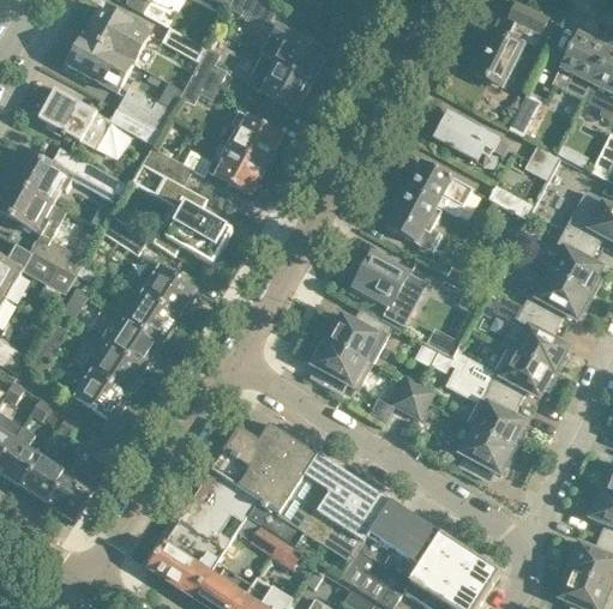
[(125,0),(124,1),(143,12),(149,0),(125,0)]
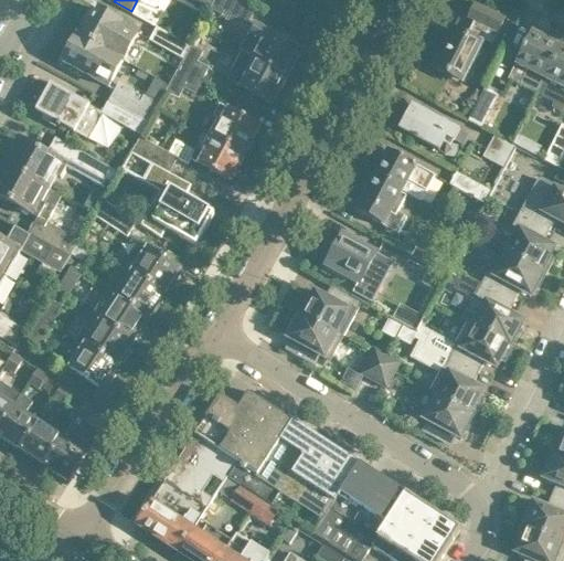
[(212,0),(210,4),(220,10),(222,11),(224,7),(247,19),(254,4),(245,0),(212,0)]
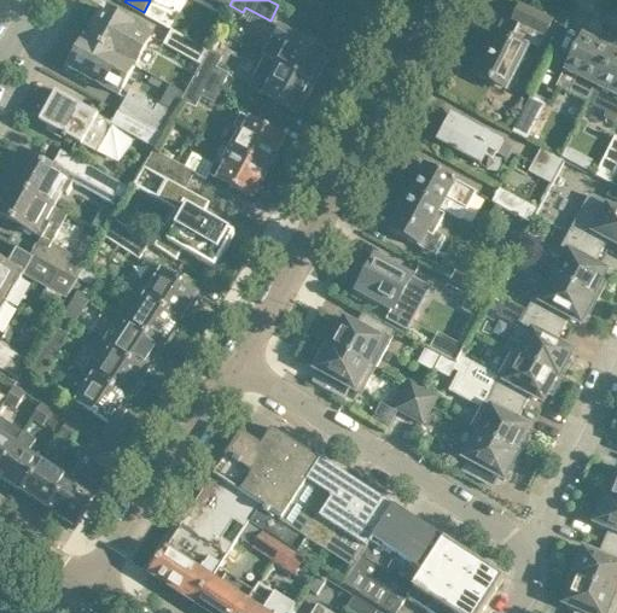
[(326,29),(335,13),(307,0),(294,0),(289,10),(326,29)]
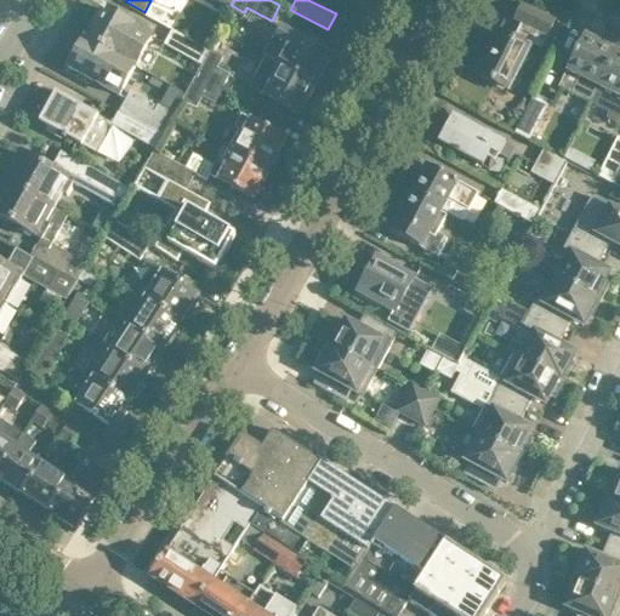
[(496,29),(476,70),(511,89),(512,86),(521,67),(527,70),(536,51),(528,46),(532,40),(540,44),(553,16),(521,0),(513,16),(519,18),(511,36),(496,29)]
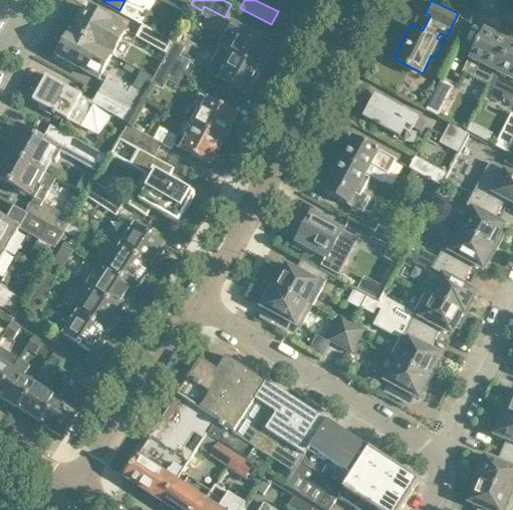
[(83,8),(71,29),(111,51),(124,27),(83,4),(82,7),(83,8)]
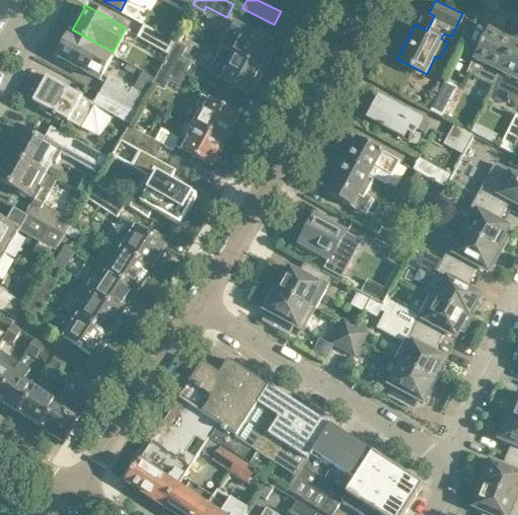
[(221,45),(264,67),(277,42),(246,25),(246,26),(234,19),(221,45)]
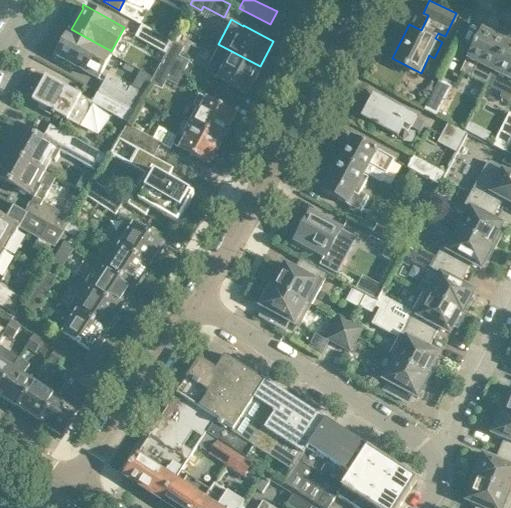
[(135,33),(165,50),(172,38),(142,22),(135,33)]
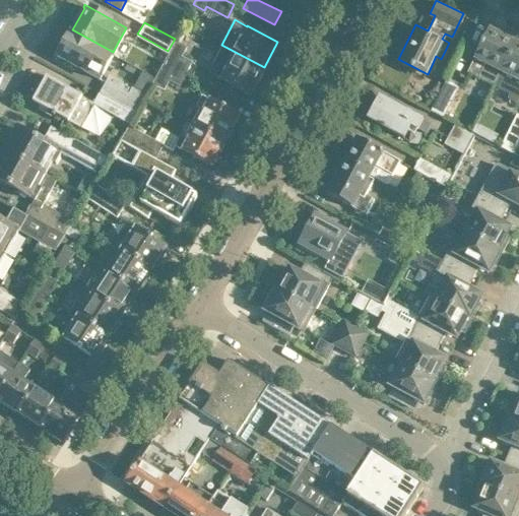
[(466,70),(494,83),(516,40),(512,38),(513,36),(502,30),(501,33),(489,25),(466,70)]
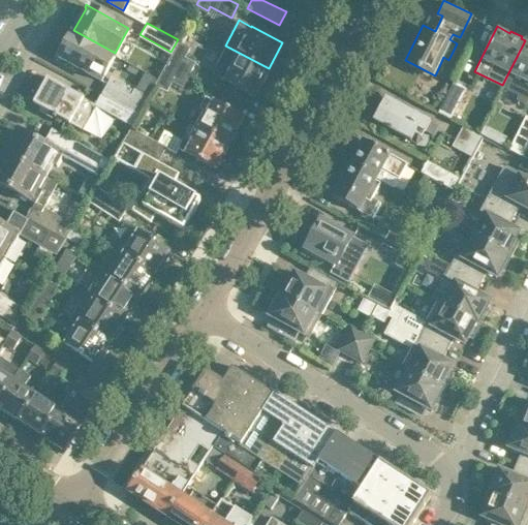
[(72,29),(58,55),(59,56),(59,55),(100,78),(115,53),(73,30),(72,29)]
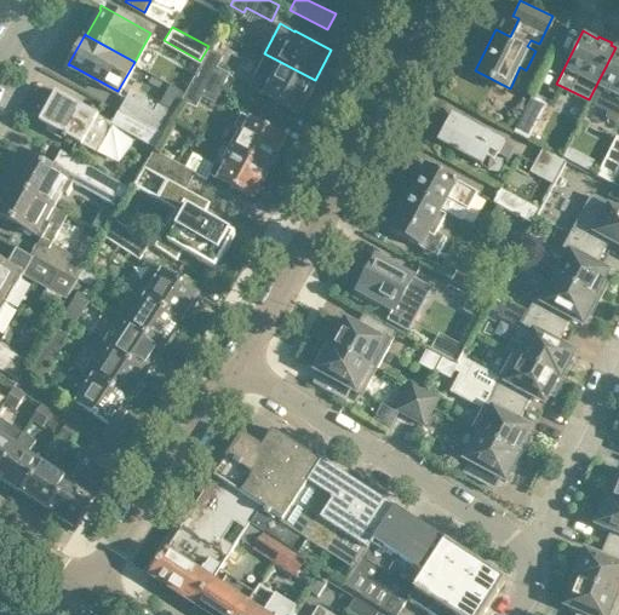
[(208,46),(200,61),(200,62),(195,70),(221,85),(229,69),(217,63),(222,53),(208,46)]
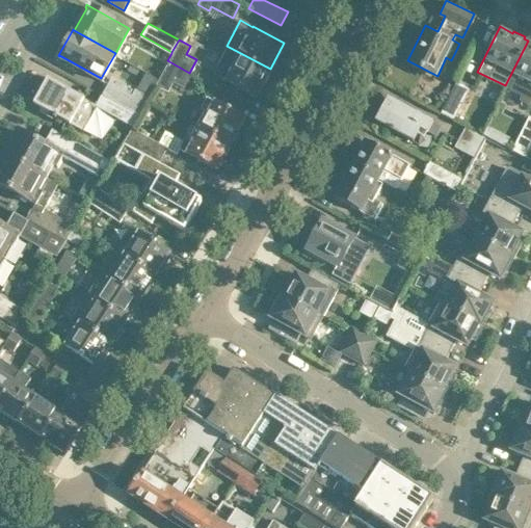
[(512,73),(505,85),(521,94),(519,98),(530,103),(530,42),(528,41),(512,73)]
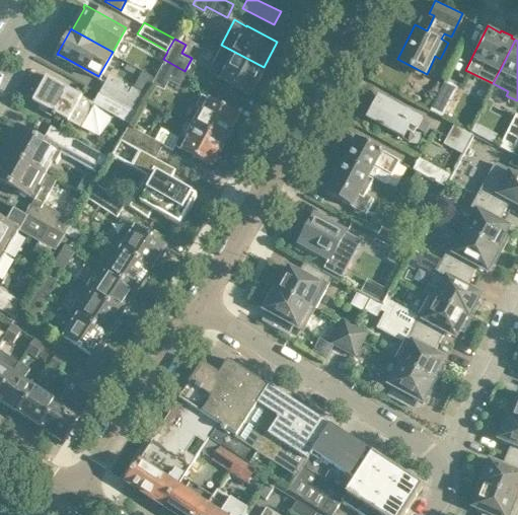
[(212,73),(249,93),(264,67),(221,45),(207,70),(212,73)]
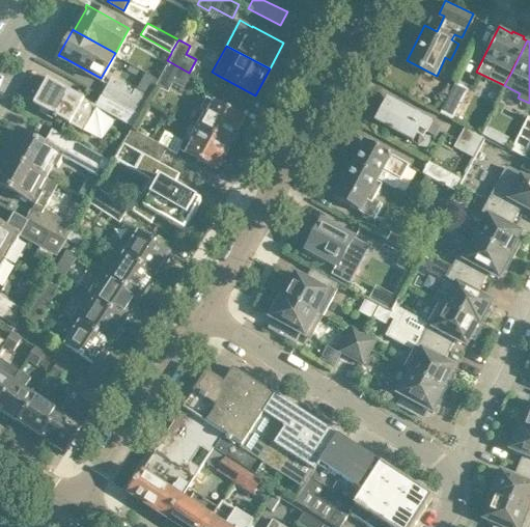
[(167,60),(160,74),(183,85),(189,73),(167,60)]
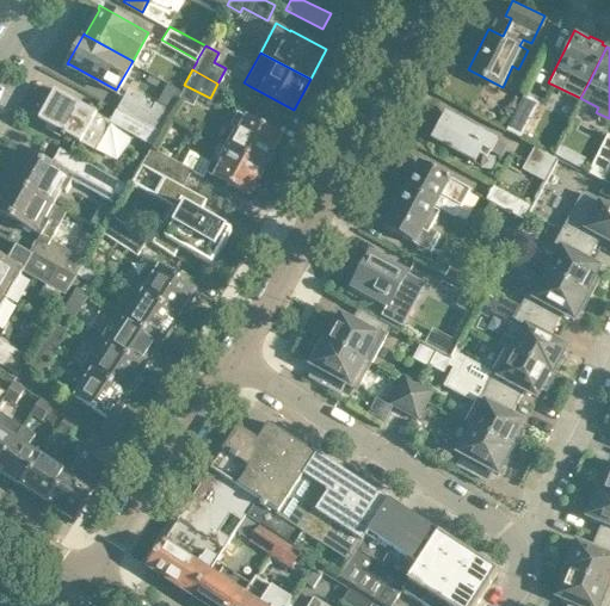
[(153,143),(155,137),(159,130),(119,109),(116,106),(109,118),(54,87),(38,116),(62,129),(60,133),(63,134),(66,129),(96,146),(110,119),(153,143)]
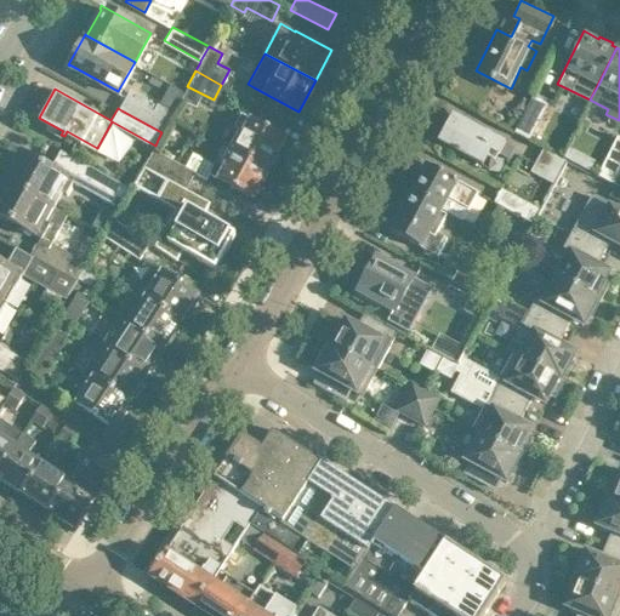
[(533,90),(512,130),(528,138),(550,98),(533,90)]
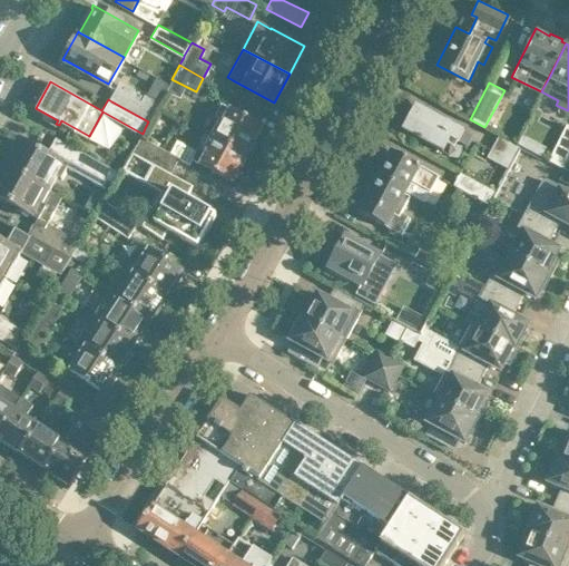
[(121,84),(118,89),(111,101),(148,122),(158,105),(121,84)]
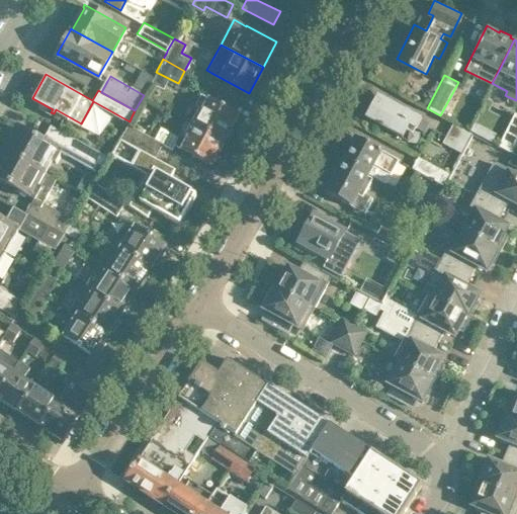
[(191,120),(225,138),(238,112),(200,92),(194,103),(199,105),(191,120)]
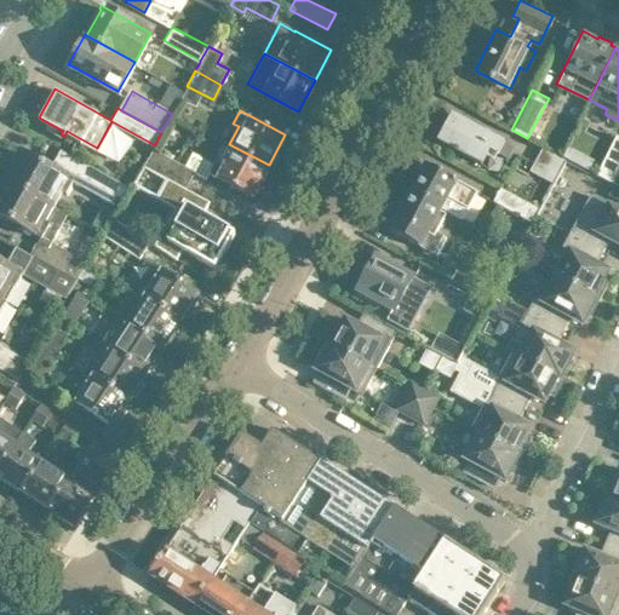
[(511,143),(452,110),(437,138),(480,161),(488,145),(505,155),(511,143)]
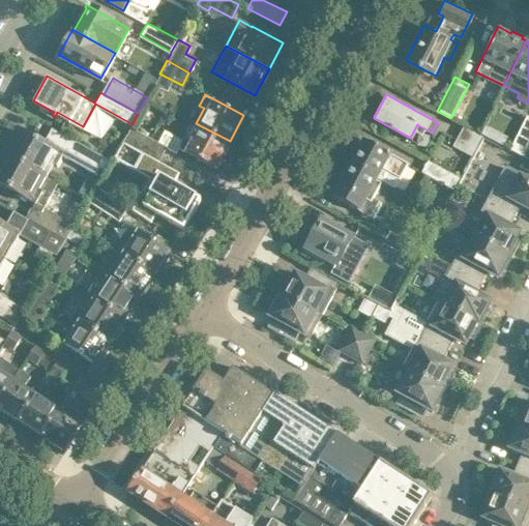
[(510,149),(522,154),(528,140),(528,114),(527,114),(510,149)]
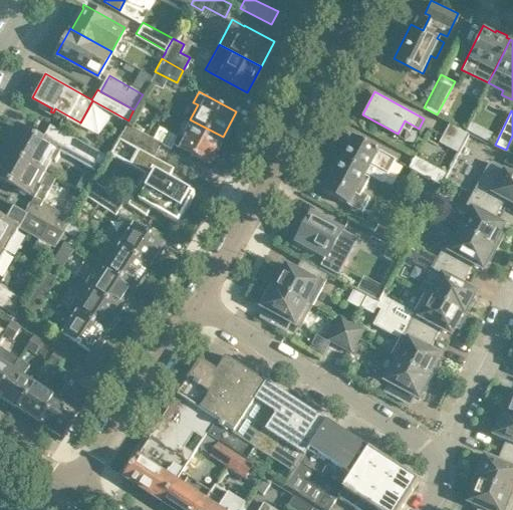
[(179,131),(176,137),(173,143),(180,146),(180,147),(209,163),(223,137),(190,119),(183,134),(179,131)]
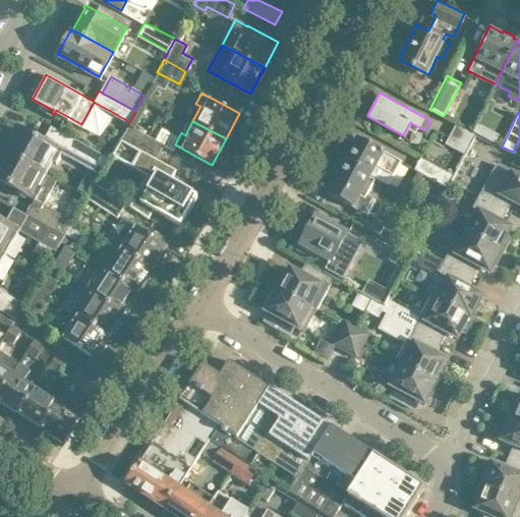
[(455,122),(445,141),(464,152),(474,132),(455,122)]
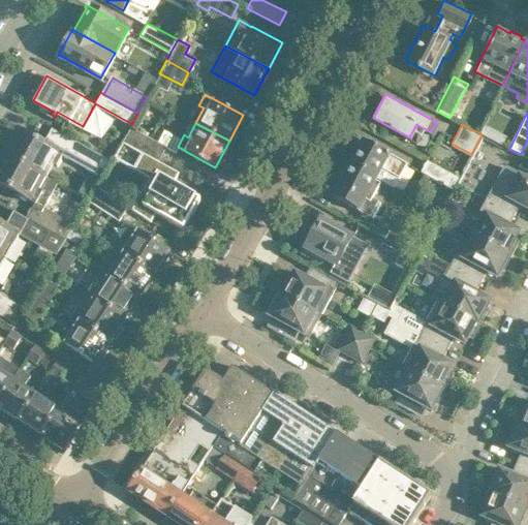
[(113,160),(51,126),(44,137),(48,140),(45,144),(62,153),(64,154),(64,156),(103,178),(113,160)]
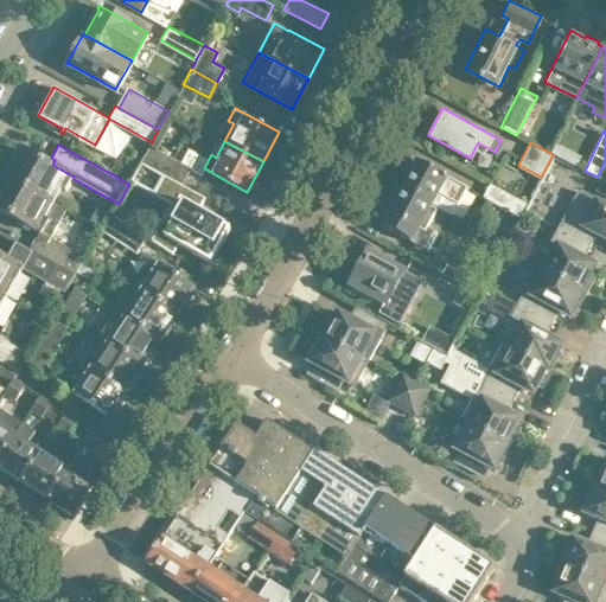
[(150,145),(140,161),(163,173),(180,183),(190,166),(182,162),(150,145)]
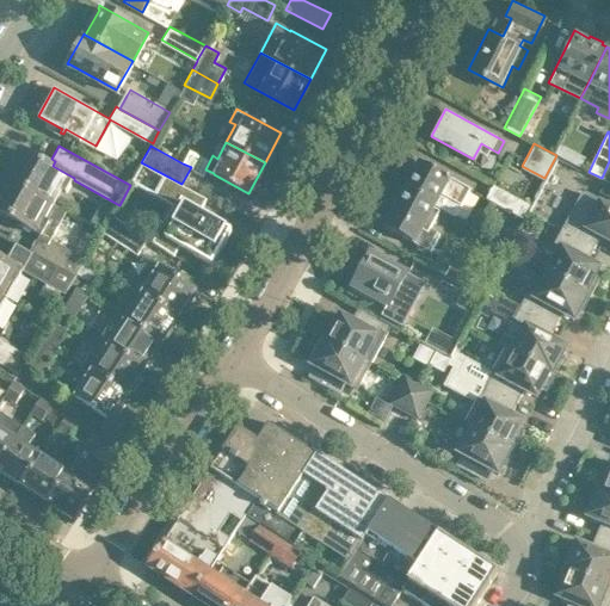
[(55,203),(63,187),(65,189),(72,177),(53,166),(20,148),(5,175),(55,203)]
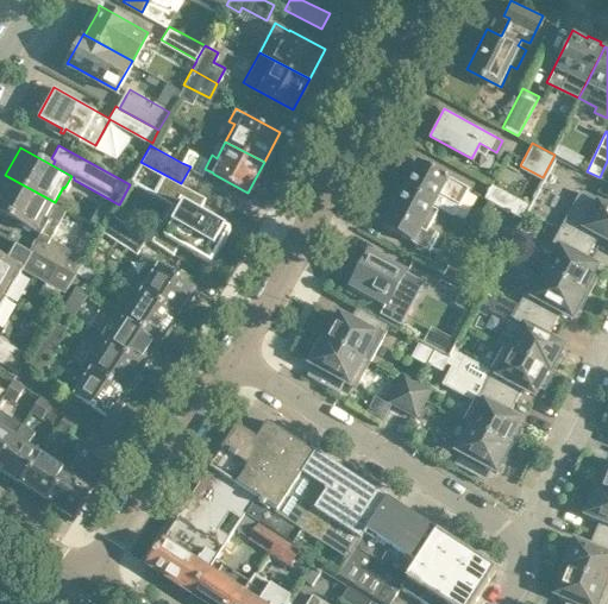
[(458,181),(417,158),(402,186),(433,202),(453,214),(469,187),(458,181)]
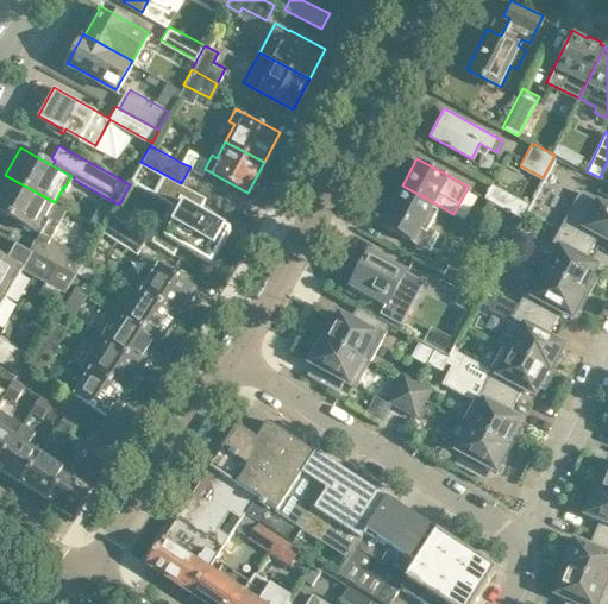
[(156,240),(151,238),(150,239),(173,253),(179,243),(210,260),(230,226),(198,208),(205,196),(181,183),(163,174),(152,193),(171,202),(162,219),(167,222),(156,240)]
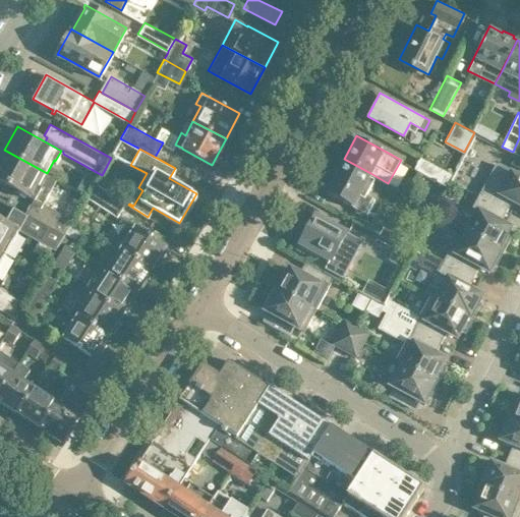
[(73,219),(70,218),(41,202),(54,177),(47,173),(4,150),(0,157),(0,179),(34,197),(25,213),(25,214),(50,227),(64,235),(65,232),(73,219)]
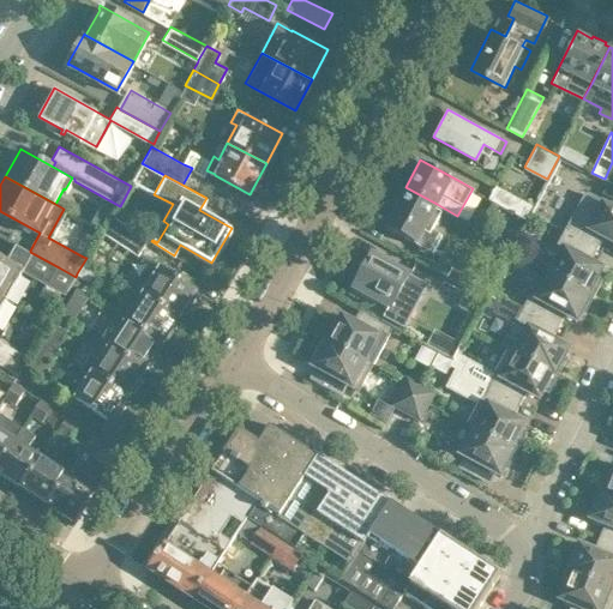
[(496,185),(490,197),(527,217),(533,205),(496,185)]
